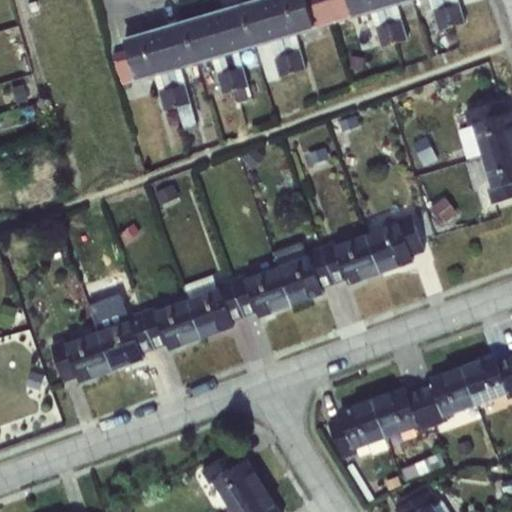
[(273,0),(263,0),(242,6),(254,46),(271,41),(283,38),(284,37),(273,0)]
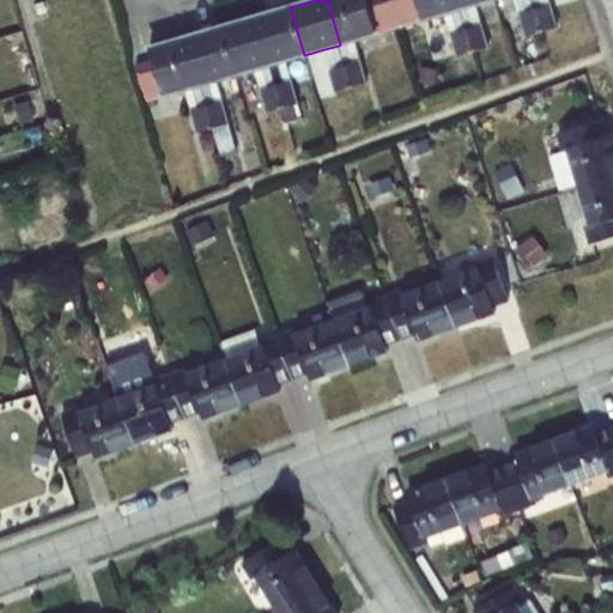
[(327,0),(340,44),(347,43),(377,35),(366,0),(327,0)]
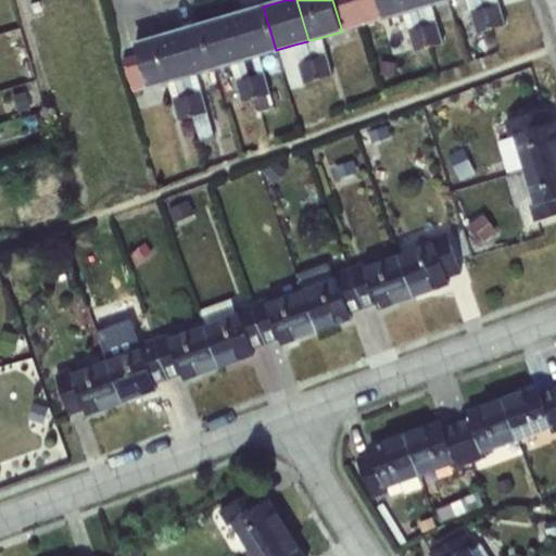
[(332,0),(342,32),(383,19),(378,0),(332,0)]
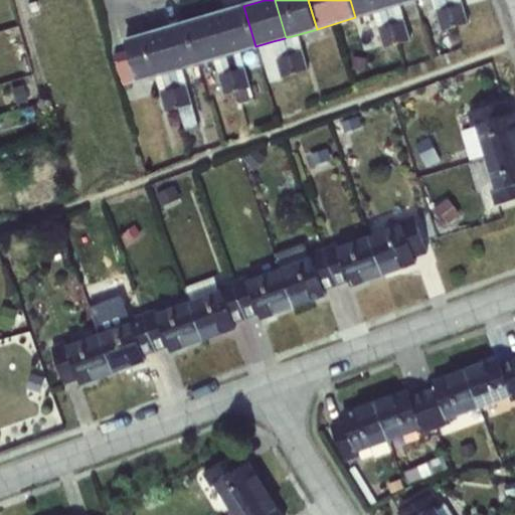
[(350,0),(355,17),(373,11),(387,8),(387,7),(385,0),(350,0)]
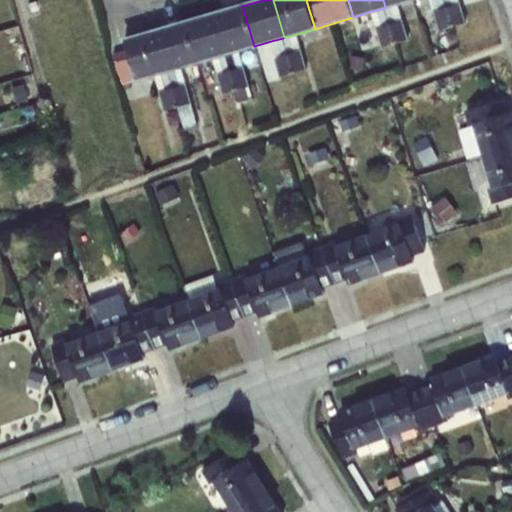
[(446,8),(443,0),(430,0),(434,12),(446,8)]
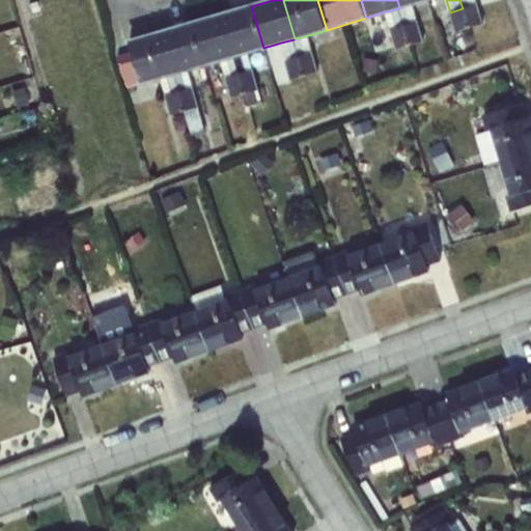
[(459,0),(463,8),(470,6),(468,0),(459,0)]
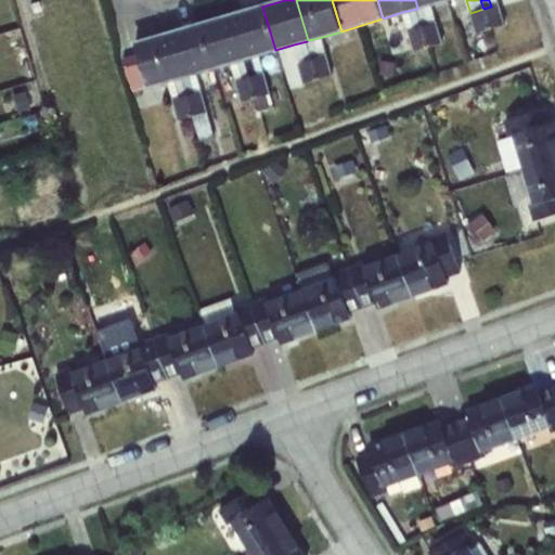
[(417,8),(417,9),(423,27),(436,23),(431,4),(417,8)]
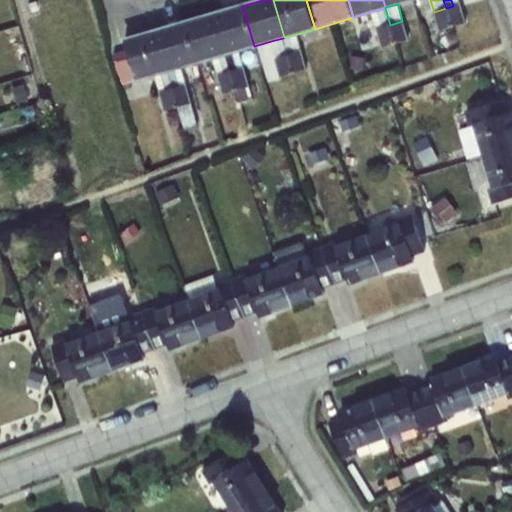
[(453,6),(446,8),(452,27),(465,23),(460,4),(453,6)]
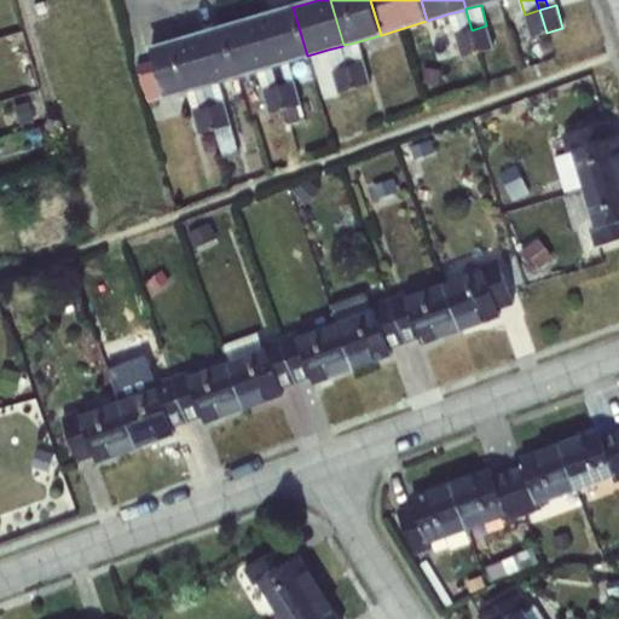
[(293,7),(260,17),(275,65),(281,64),(307,56),(293,7)]
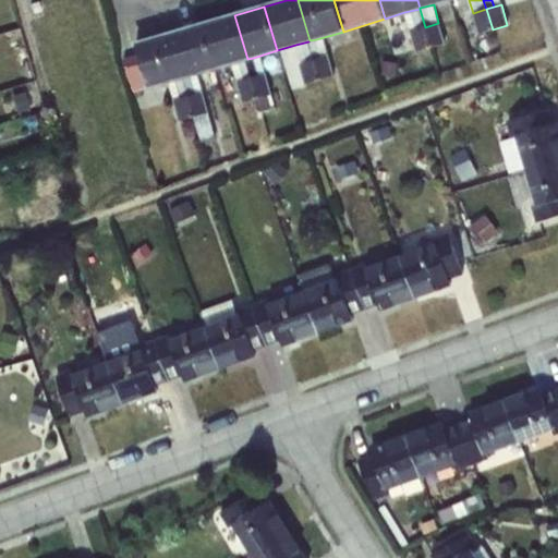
[(425,27),(420,9),(404,12),(411,32),(425,27)]
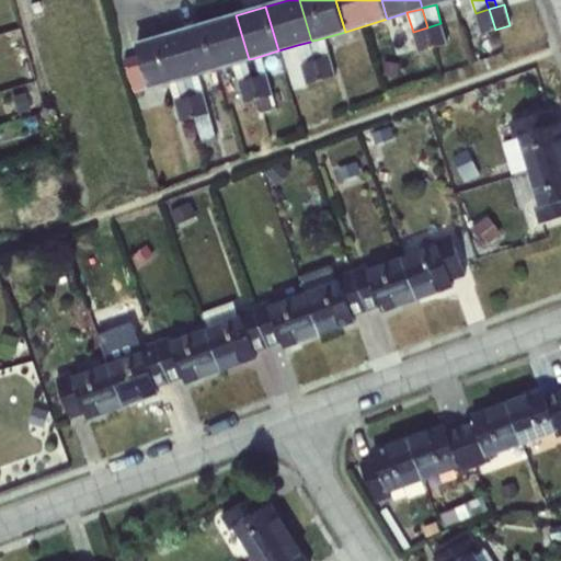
[(495,30),(489,9),(476,13),(482,34),(495,30)]
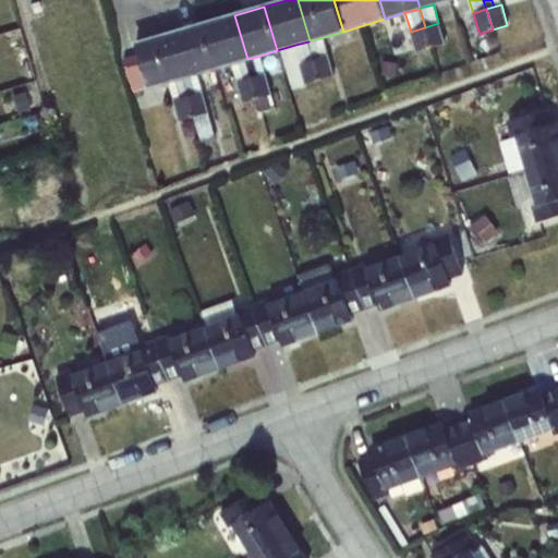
[(234,15),(201,25),(213,69),(232,63),(245,60),(247,59),(234,15)]
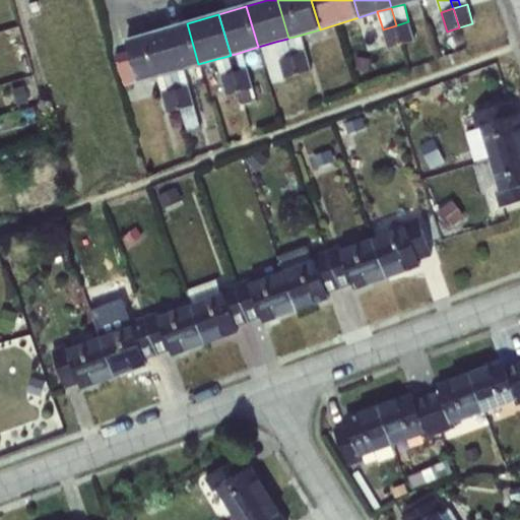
[(408,21),(396,25),(401,45),(414,41),(408,21)]
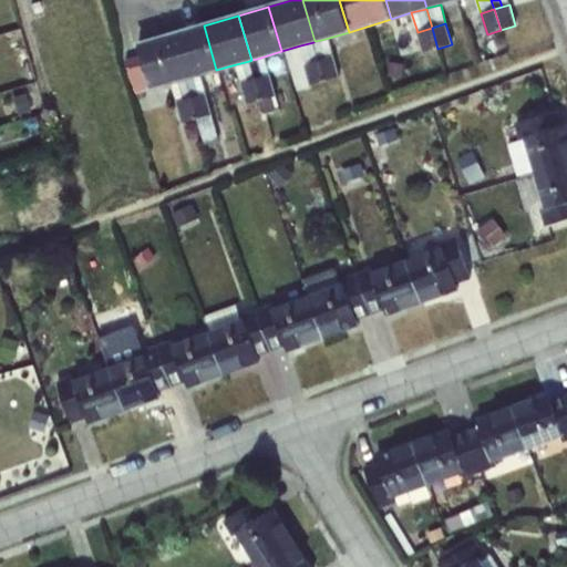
[(204,26),(173,34),(187,79),(200,75),(216,70),(204,26)]
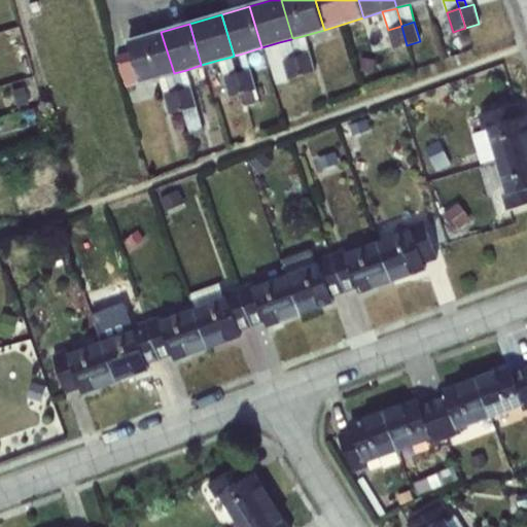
[(407,45),(401,26),(388,30),(394,49),(407,45)]
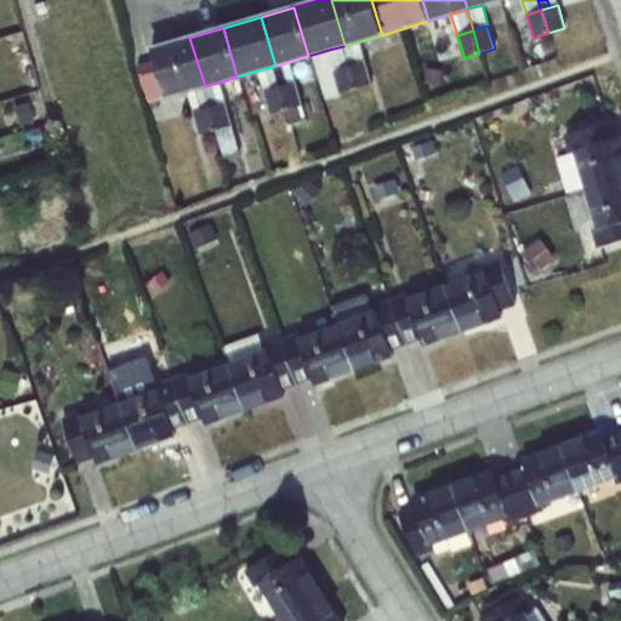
[(189,38),(152,50),(155,62),(166,97),(197,89),(204,86),(205,86),(189,38)]
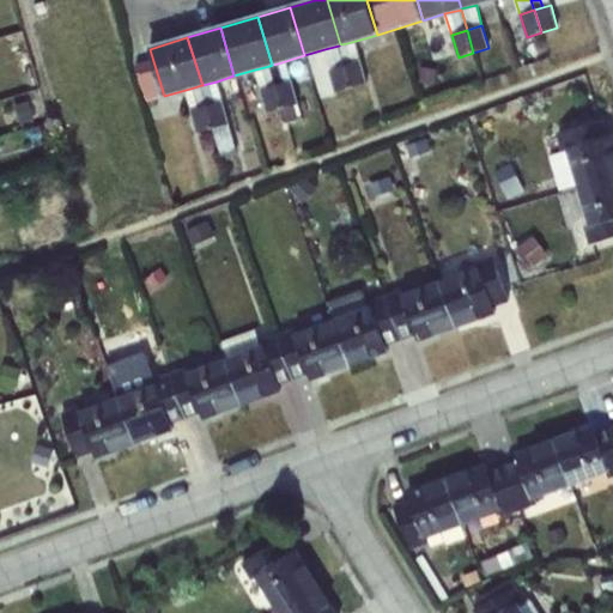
[(340,44),(339,46),(345,66),(353,64),(347,43),(340,44)]
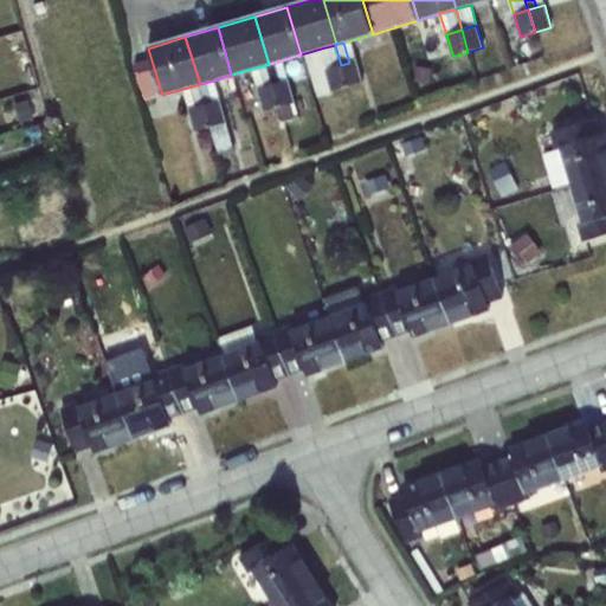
[(341,65),(335,45),(321,49),(327,70),(341,65)]
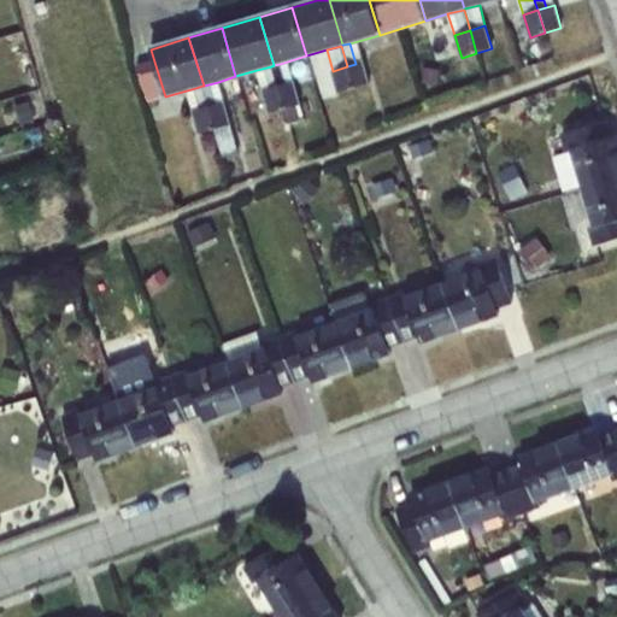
[(147,103),(165,97),(154,62),(137,66),(147,103)]
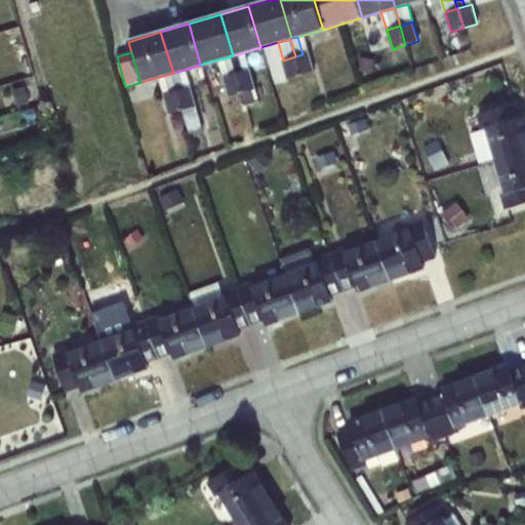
[(303,54),(295,56),(300,76),(314,72),(310,52),(303,54)]
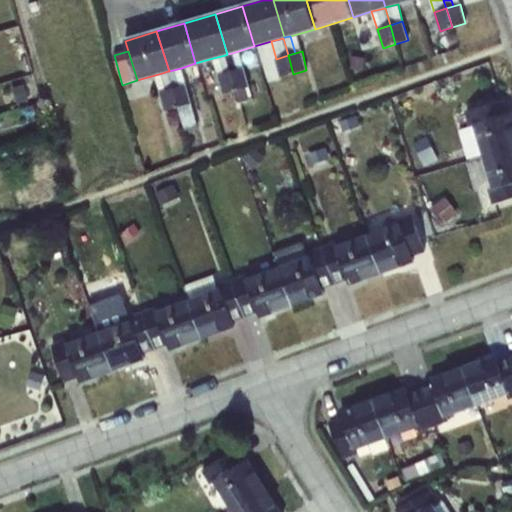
[(429,52),(417,55),(419,62),(431,58),(429,52)]
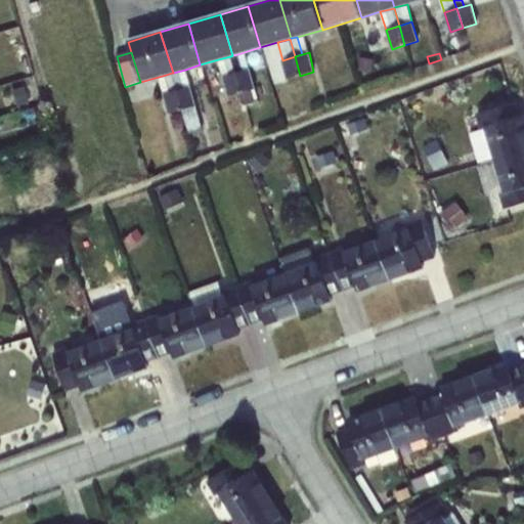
[(232,55),(230,56),(235,74),(243,72),(237,54),(232,55)]
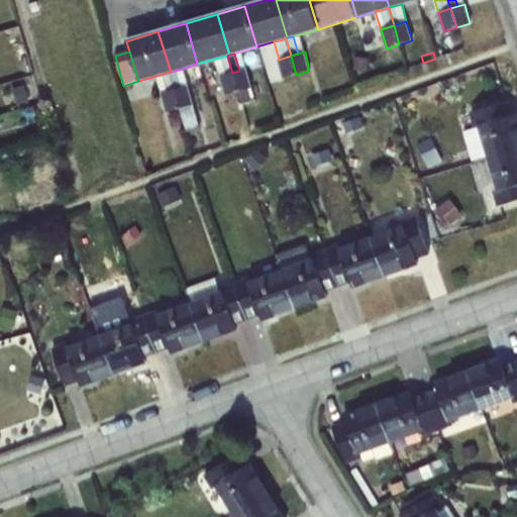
[(232,73),(227,56),(215,59),(220,76),(232,73)]
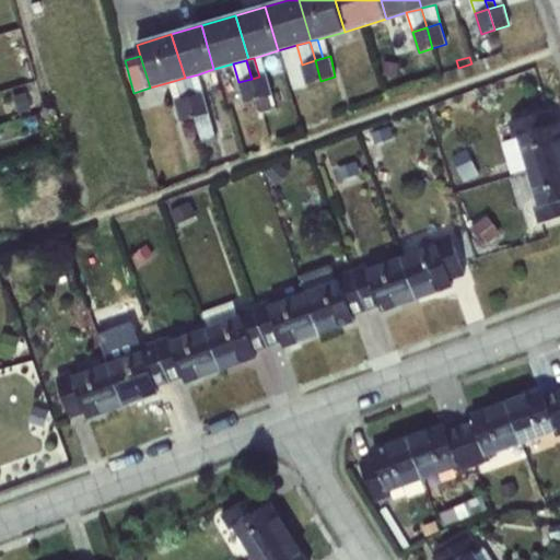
[(321,81),(315,60),(302,65),(306,85),(308,84),(321,81)]
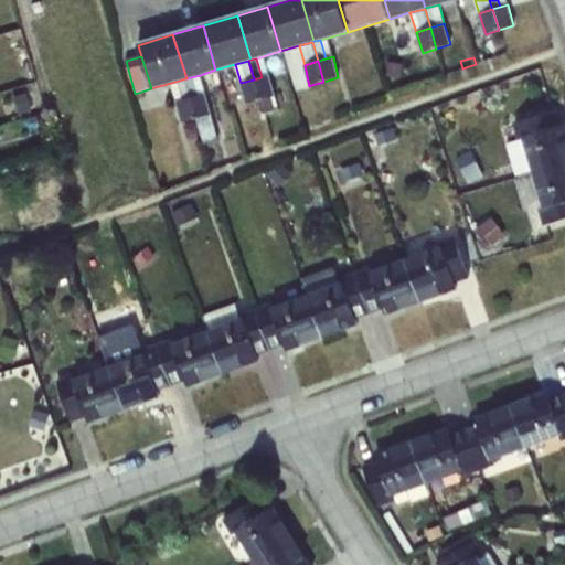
[(388,62),(386,76),(400,78),(402,64),(388,62)]
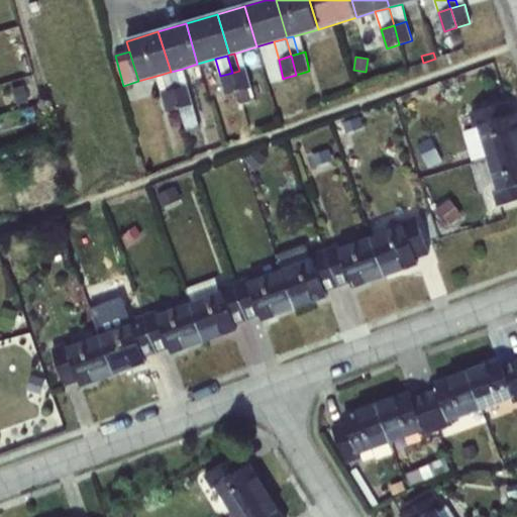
[(171,72),(170,72),(175,90),(188,86),(183,69),(171,72)]
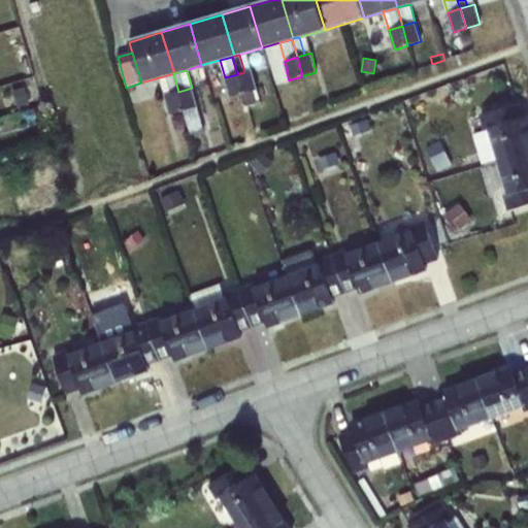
[(244,72),(237,74),(243,93),(257,89),(251,70),(244,72)]
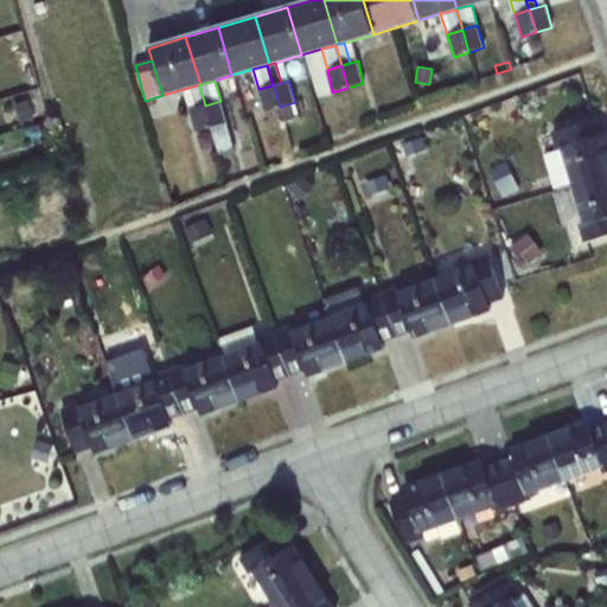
[(205,106),(199,84),(192,87),(198,108),(205,106)]
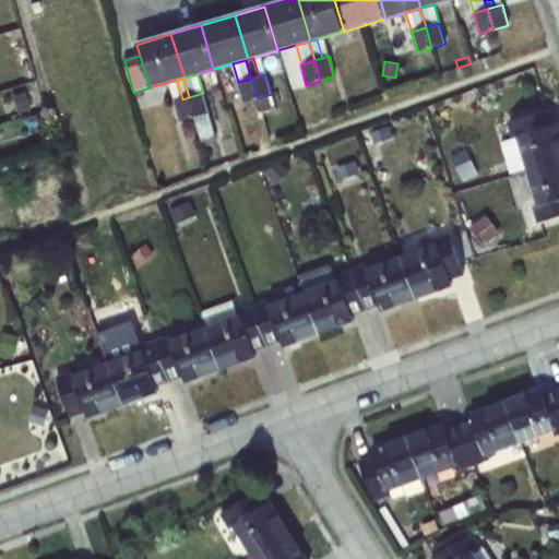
[(375,78),(359,84),(364,96),(379,90),(375,78)]
